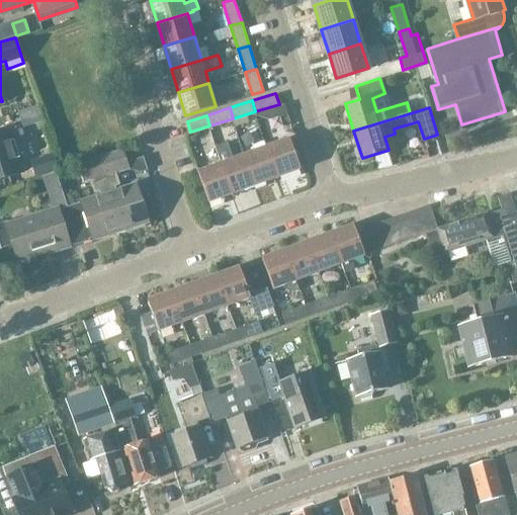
[(0,131),(0,178),(21,171),(12,145),(26,141),(21,127),(7,129),(0,131)]
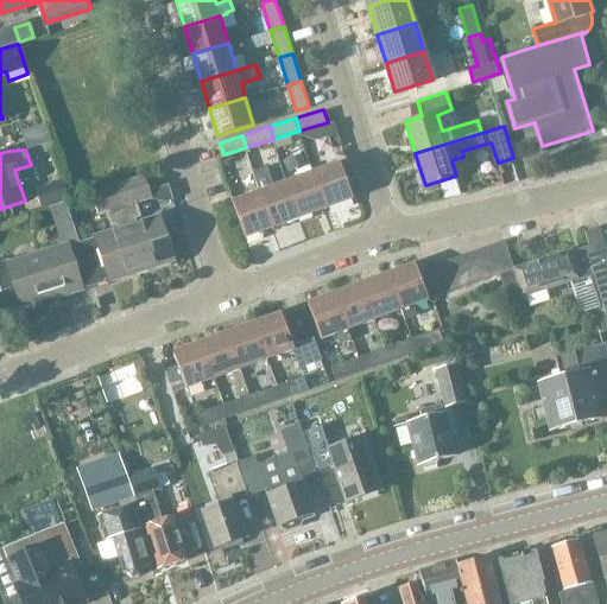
[(313,171),(326,205),(353,196),(340,161),(313,171)]
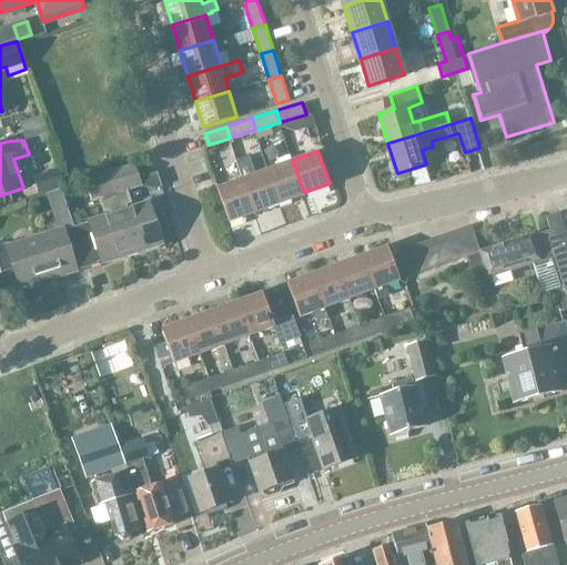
[(292,160),(267,170),(280,202),(304,192),(292,160)]
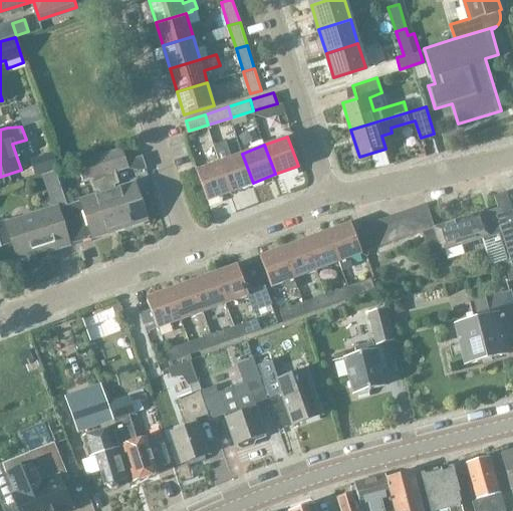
[(122,150),(97,158),(103,174),(120,227),(148,218),(137,184),(117,191),(115,185),(120,183),(116,170),(127,166),(122,150)]
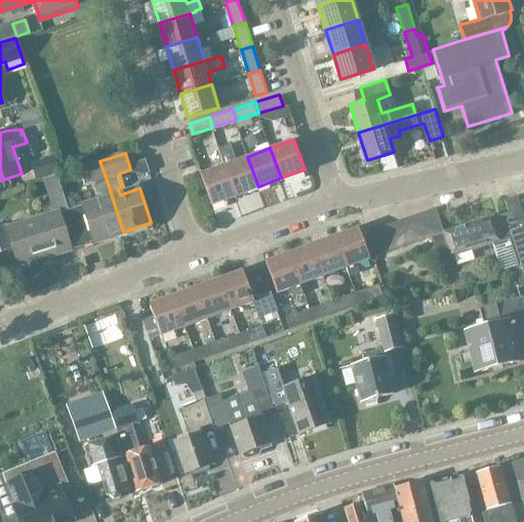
[(54,154),(32,161),(37,177),(59,171),(54,154)]
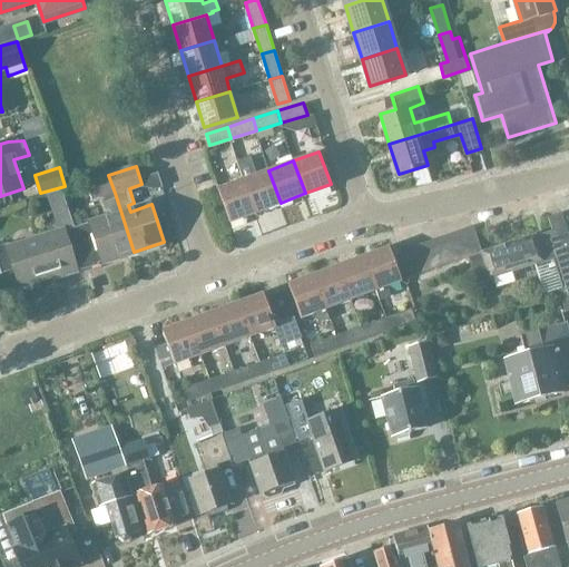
[(281,203),(268,170),(244,179),(255,212),(281,203)]
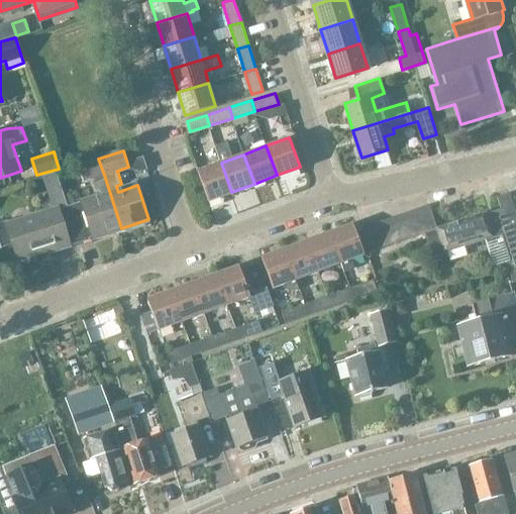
[(83,202),(71,206),(76,221),(88,217),(94,237),(121,228),(104,175),(98,159),(85,163),(79,165),(84,181),(91,179),(95,192),(100,191),(102,196),(83,202)]
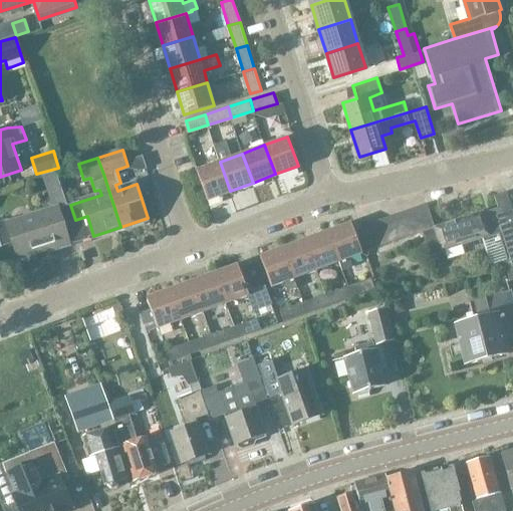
[(207,200),(230,191),(220,162),(196,171),(207,200)]
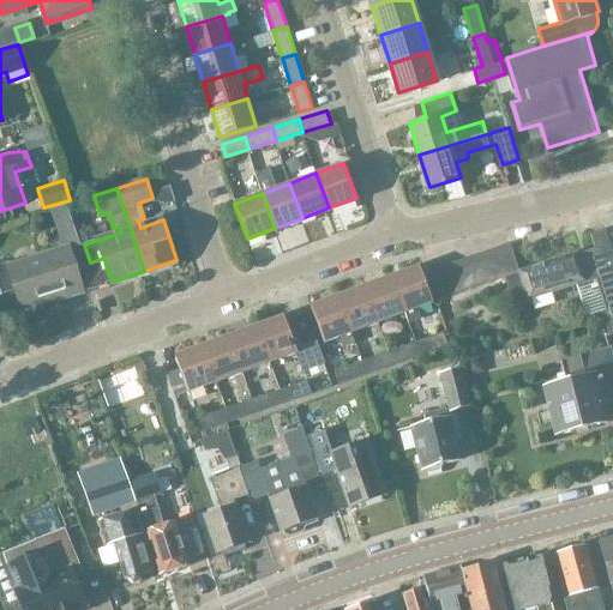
[(518,267),(504,272),(512,300),(527,295),(528,299),(588,279),(587,277),(592,276),(610,333),(612,332),(612,252),(605,227),(590,231),(596,249),(578,255),(577,252),(518,270),(518,267)]
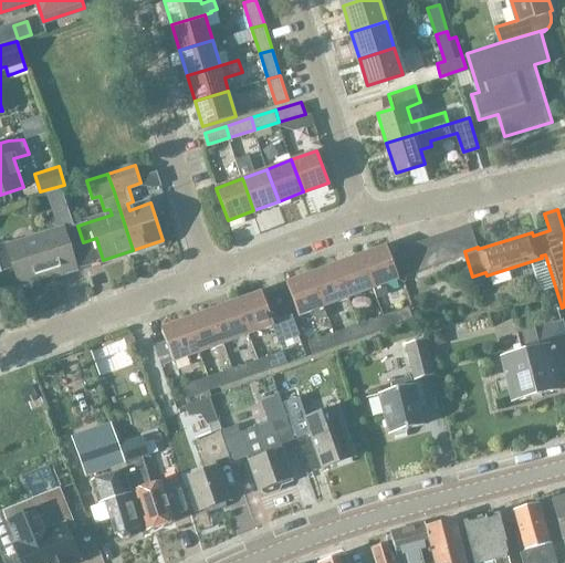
[(464,251),(478,247),(469,221),(456,226),(464,251)]
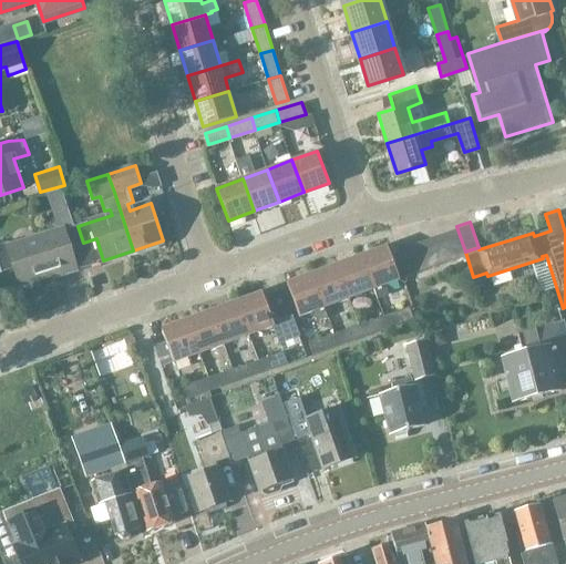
[(0,272),(0,273),(1,273),(1,270),(13,266),(19,282),(60,268),(61,273),(76,267),(70,247),(83,243),(78,226),(9,248),(7,243),(0,245),(0,272)]
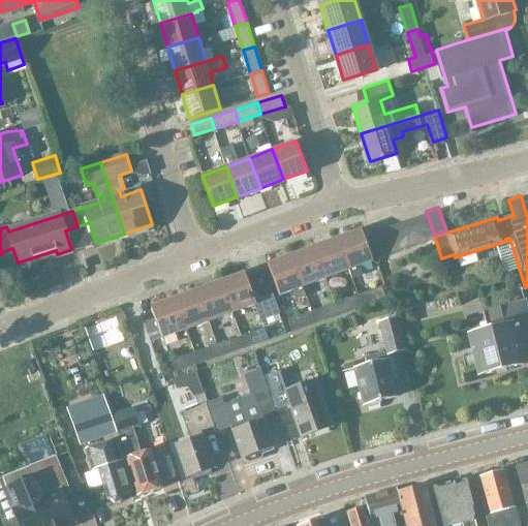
[(415,215),(424,239),(434,235),(426,211),(415,215)]
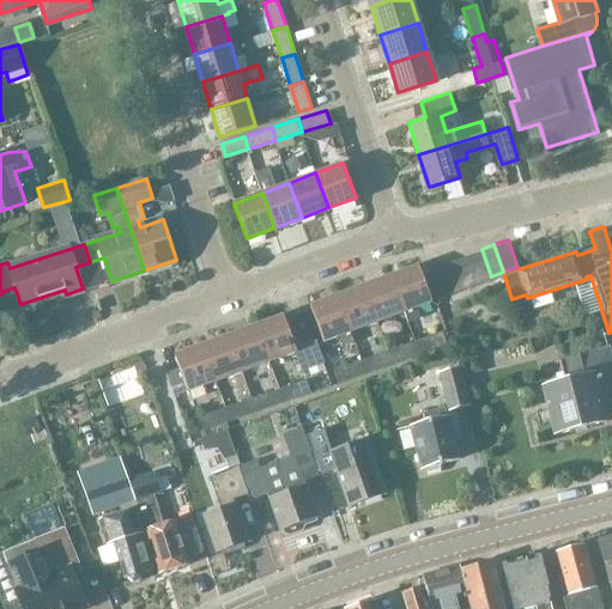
[(468,253),(478,280),(491,276),(482,249),(468,253)]
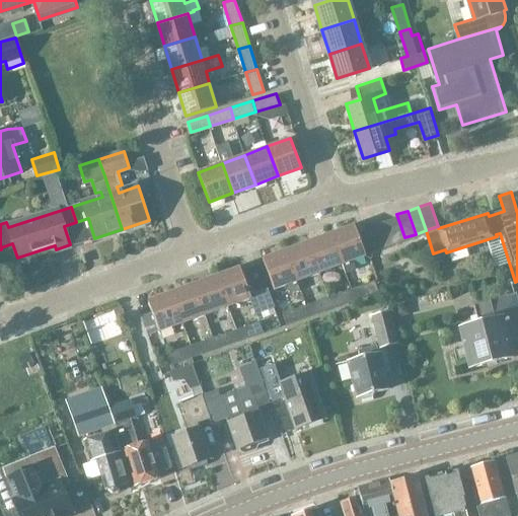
[(386,218),(393,241),(404,237),(396,214),(386,218)]
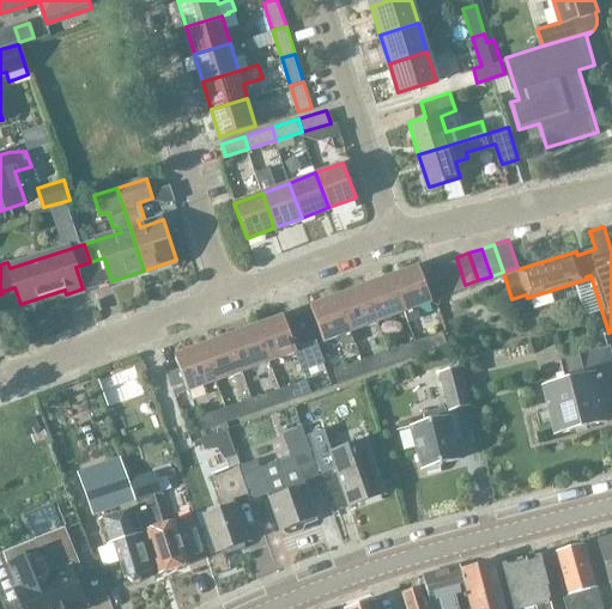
[(443,262),(453,290),(465,285),(456,257),(443,262)]
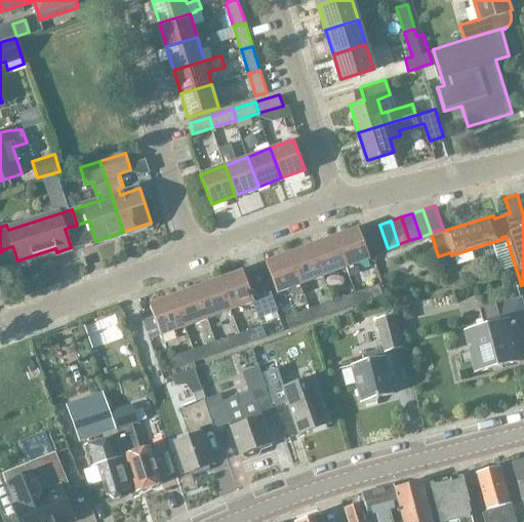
[(376,252),(388,248),(379,225),(368,229),(376,252)]
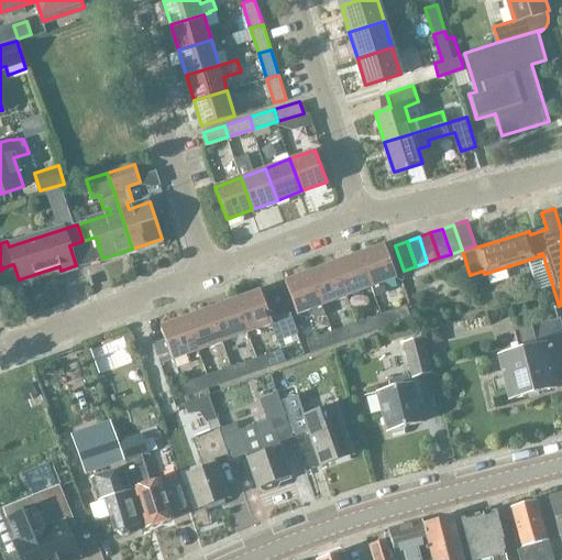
[(360,252),(372,285),(375,294),(386,289),(383,281),(396,275),(384,243),(360,252)]
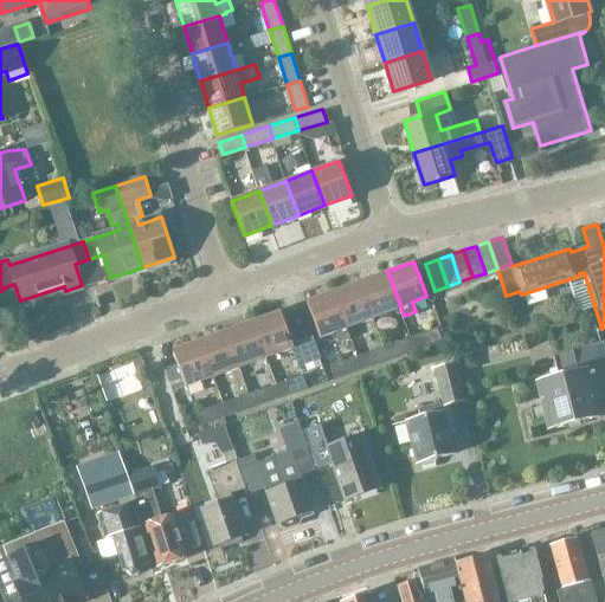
[(373,316),(400,306),(387,271),(360,282),(373,316)]
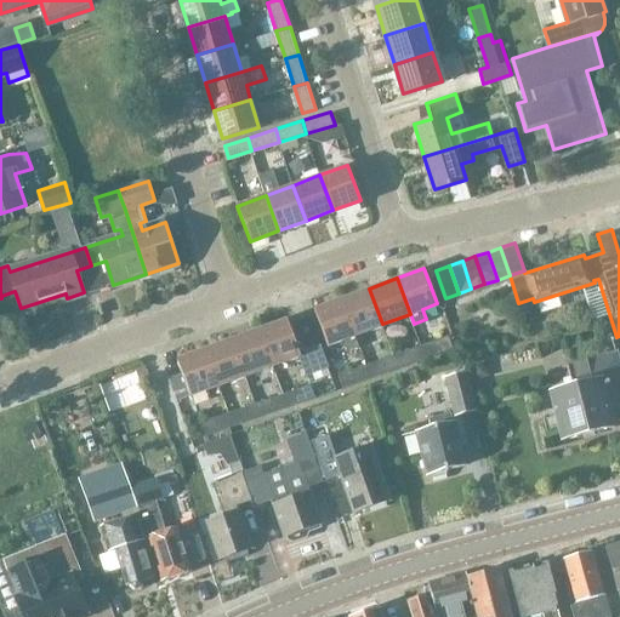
[(369,289),(341,298),(356,335),(382,324),(369,289)]
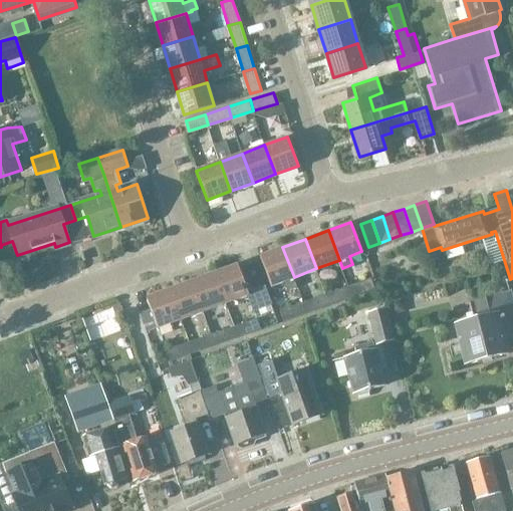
[(271,285),(294,277),(282,247),(260,255),(271,285)]
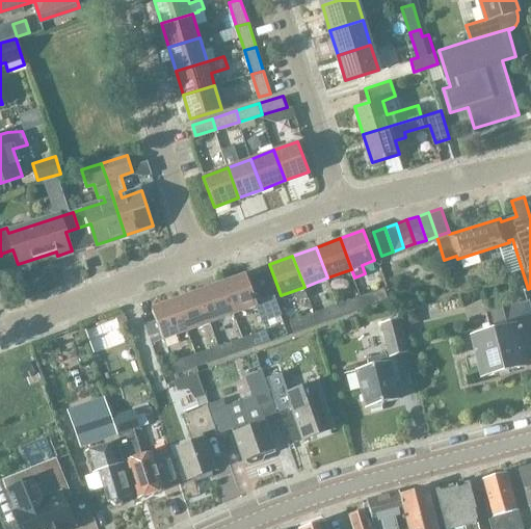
[(222,282),(233,314),(257,306),(262,320),(281,314),(265,270),(247,276),(246,273),(222,282)]
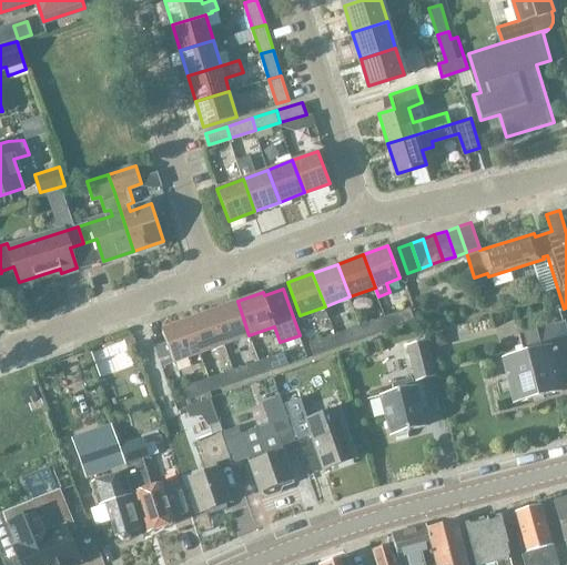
[(251,341),(249,335),(238,301),(213,310),(224,344),(238,339),(240,345),(251,341)]
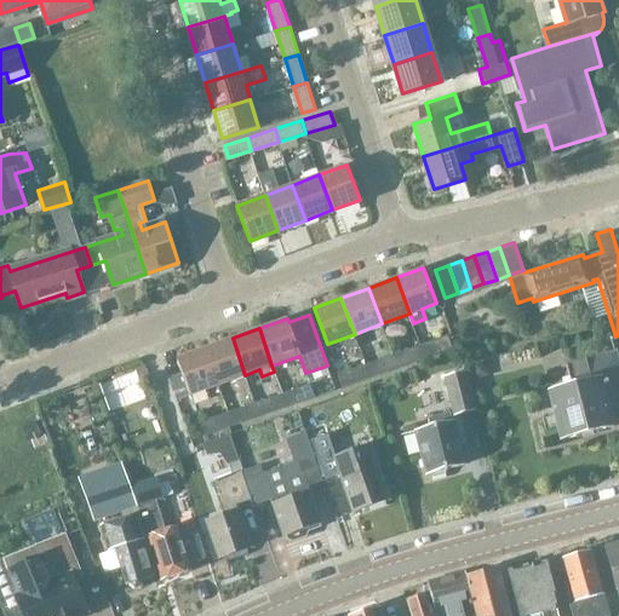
[(422,343),(427,356),(453,346),(448,333),(422,343)]
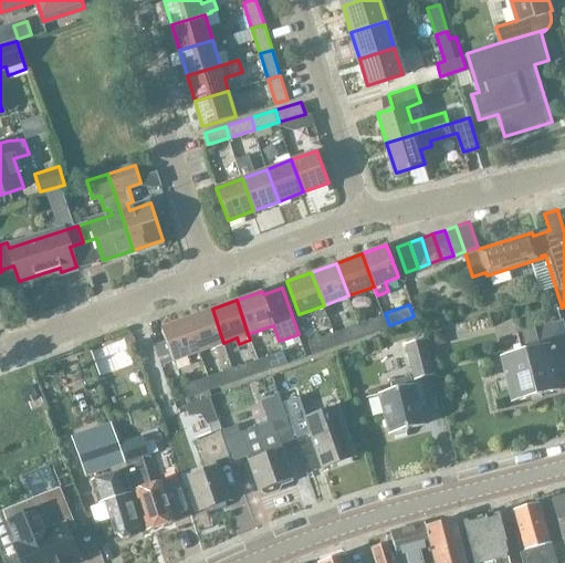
[(223,343),(212,309),(187,318),(199,352),(223,343)]
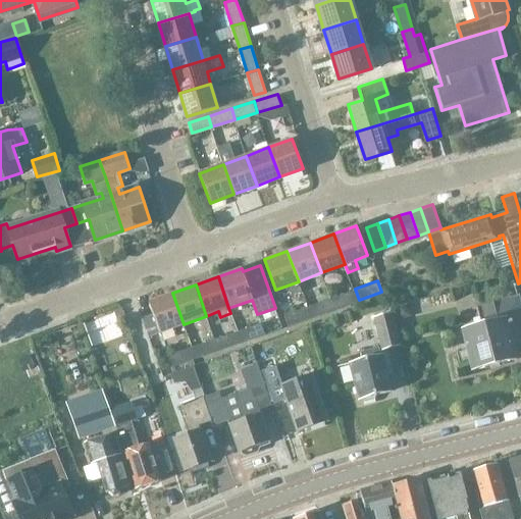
[(333,309),(359,300),(355,289),(329,298),(333,309)]
